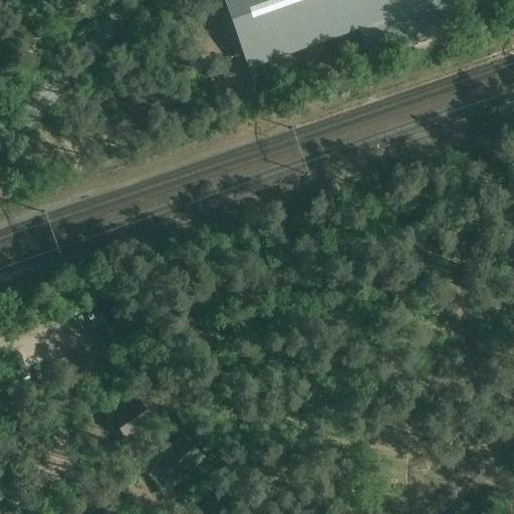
[(357,30),(364,49),(484,7),(481,0),(224,0),(249,69),(357,30)]
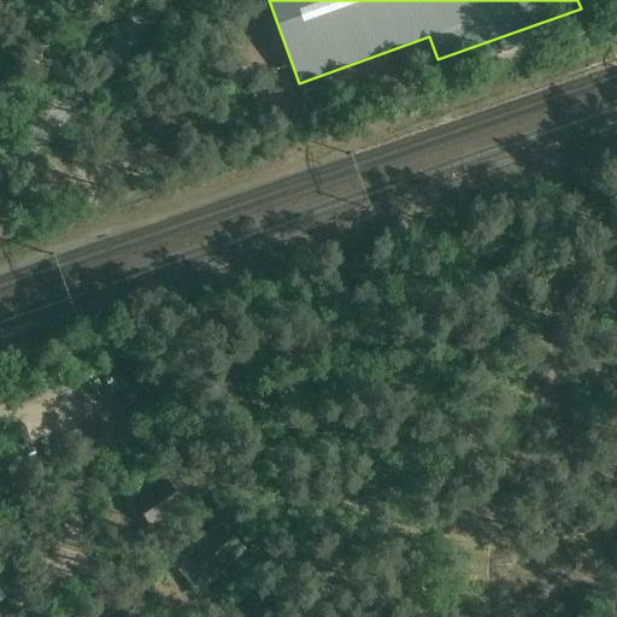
[(616,0),(595,0),(603,18),(616,12),(616,0)]
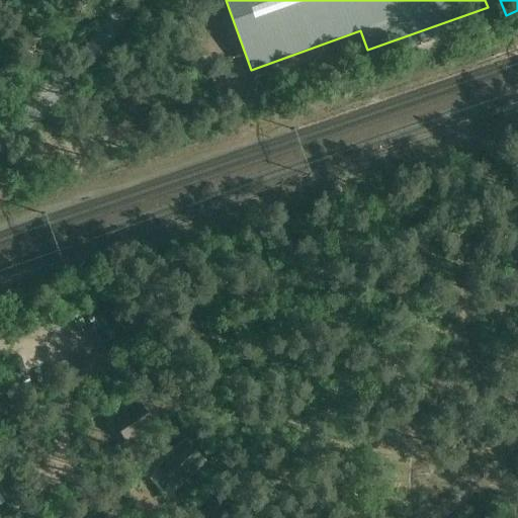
[(141,402),(112,421),(130,444),(157,426),(141,402)]
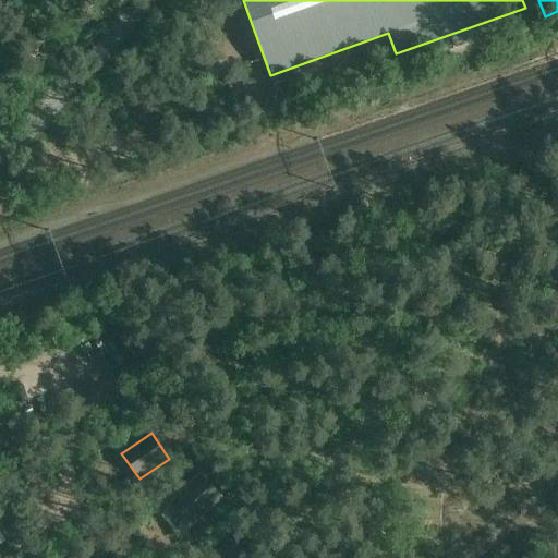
[(199,473),(169,502),(192,524),(221,496),(199,473)]
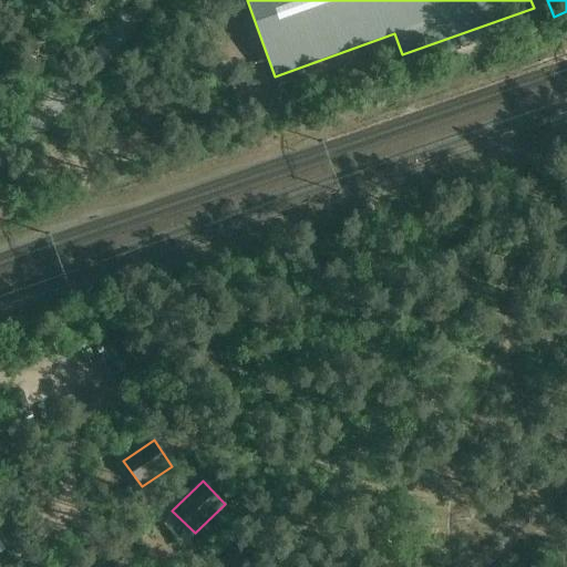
[(257,566),(233,547),(216,566),(257,566)]
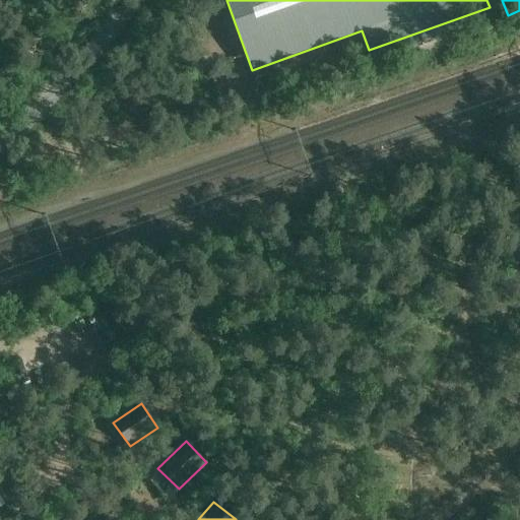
All buildings are outlined.
